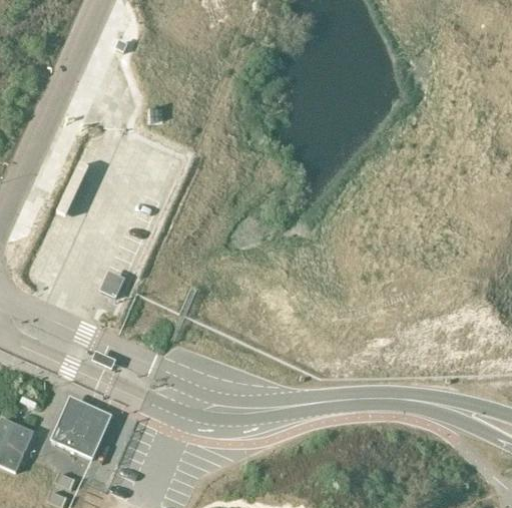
[(117,362),(101,354),(98,362),(114,369),(117,362)]
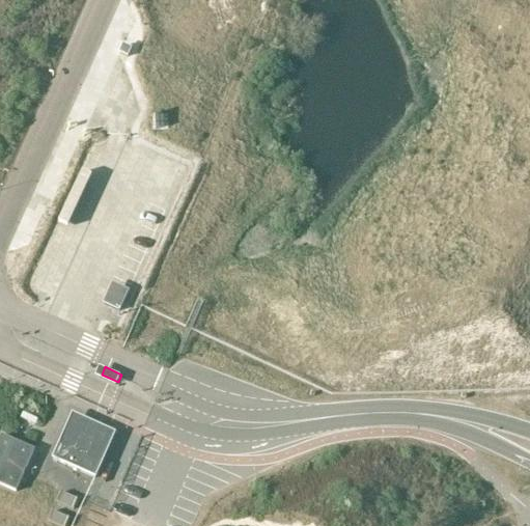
[(104,458),(99,455),(110,431),(78,416),(67,441),(61,439),(54,454),(95,473),(104,458)]
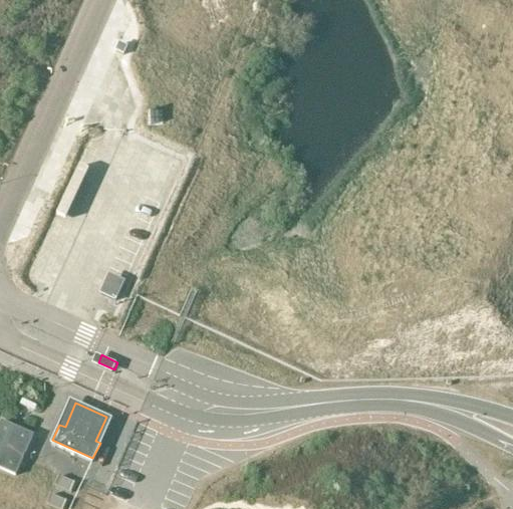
[(3,419),(0,424),(0,465),(17,473),(34,433),(3,419)]
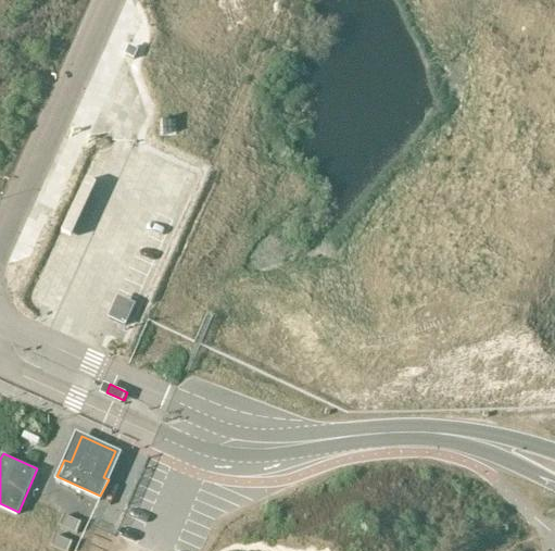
[(66,512),(61,524),(77,530),(82,518),(66,512)]
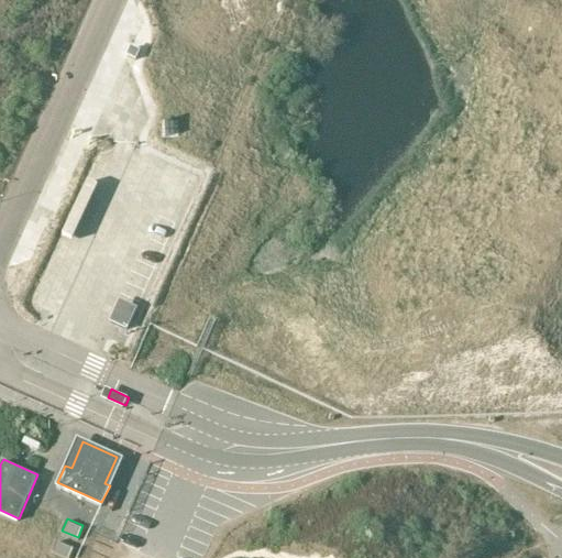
[(58,539),(53,550),(68,557),(73,546),(58,539)]
